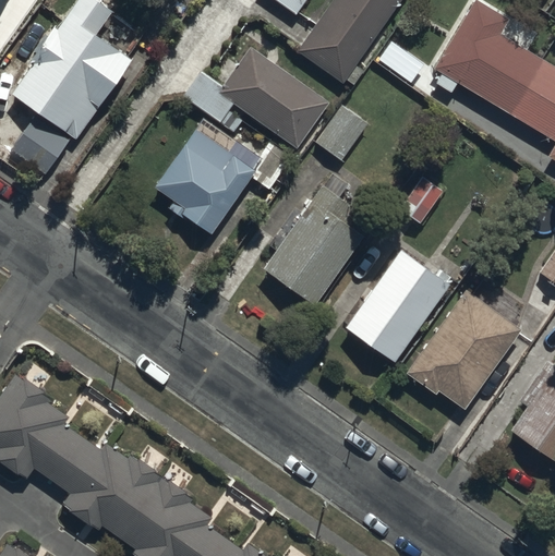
[(11,93),(76,139),(129,64),(93,39),(112,12),(96,0),(77,0),(64,19),(11,93)]
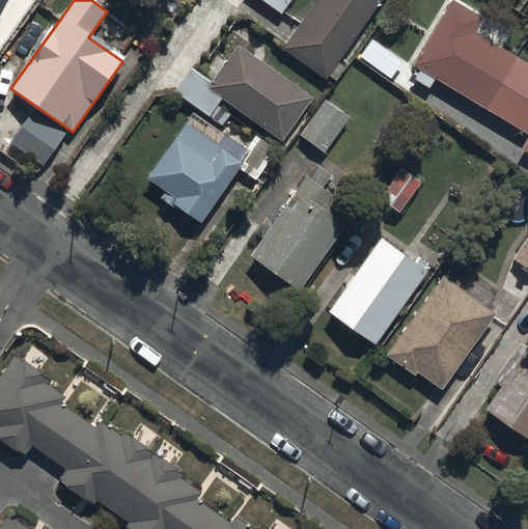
[(312,0),(279,47),(327,81),(384,0),(312,0)]
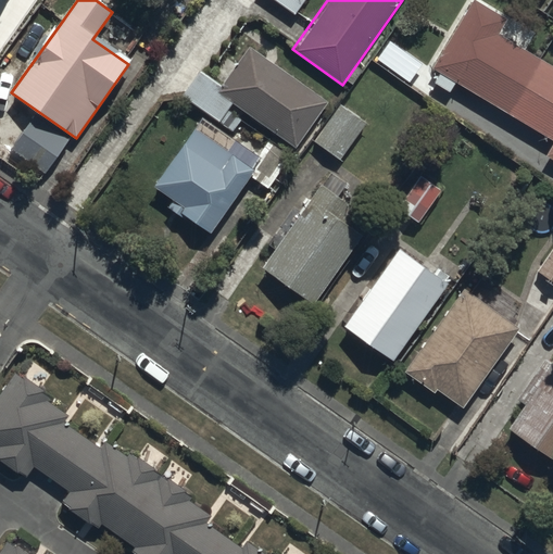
[(552,70),(494,37),(504,21),(470,1),(461,19),(431,70),(552,138),(552,142),(544,159),(552,164),(552,70)]
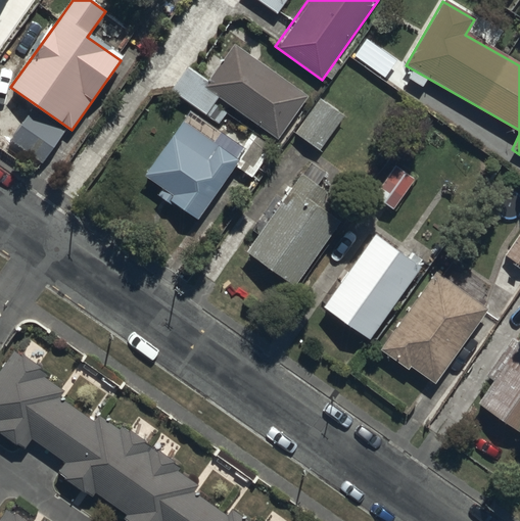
[(234,45),(208,81),(184,63),(167,88),(205,114),(217,98),(277,140),(308,97),(234,45)]
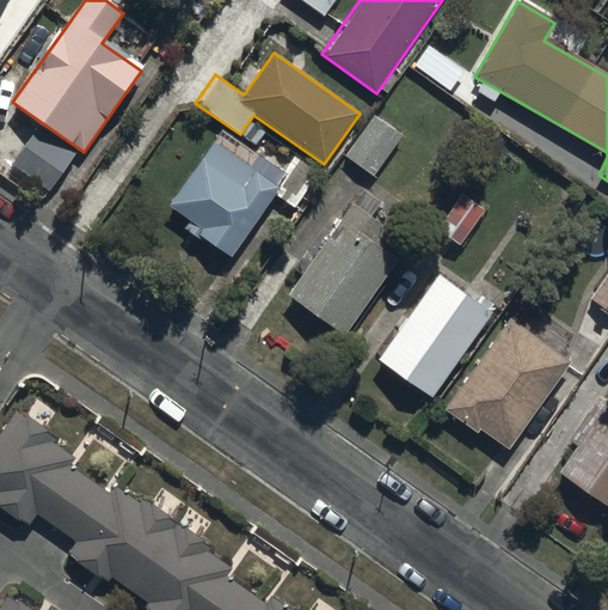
[(374,113),(343,158),(372,178),(403,133),(374,113)]
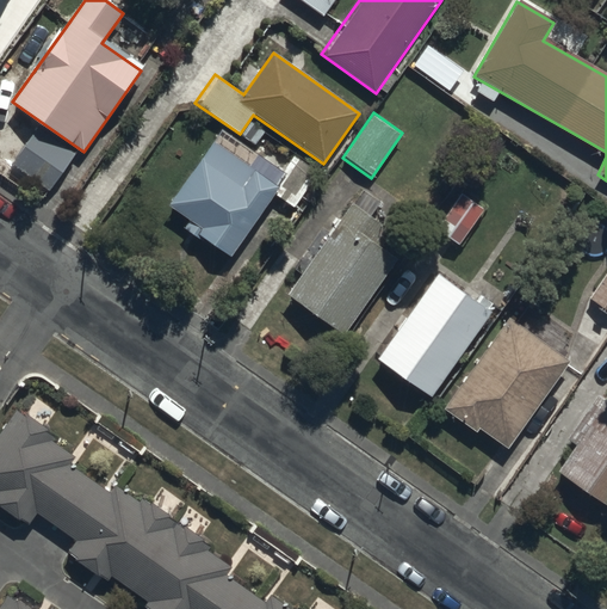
[(31,125),(7,159),(50,189),(74,155),(31,125)]
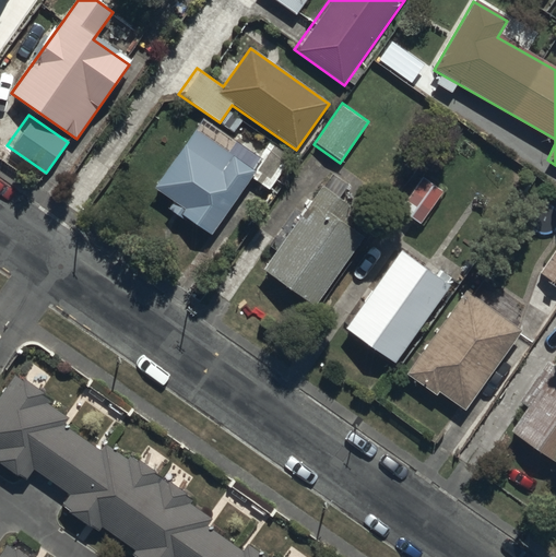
[(255,176),(193,133),(151,193),(212,237),(255,176)]
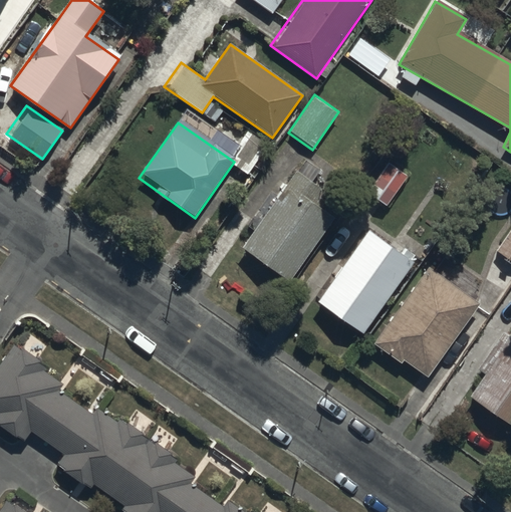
[(362,192),(385,208),(409,173),(387,158),(362,192)]
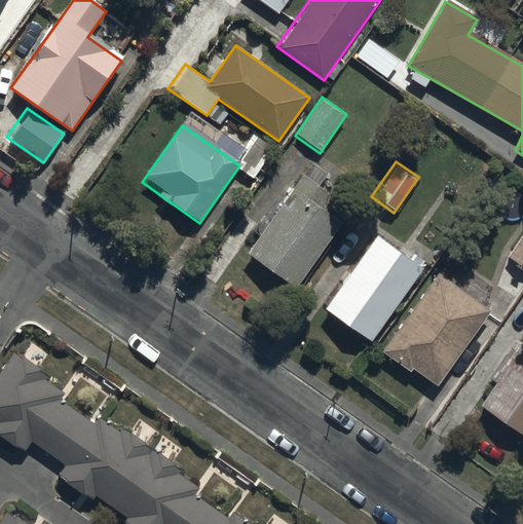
[(243,254),(292,289),(340,221),(323,209),(331,196),(299,174),(290,186),(243,254)]
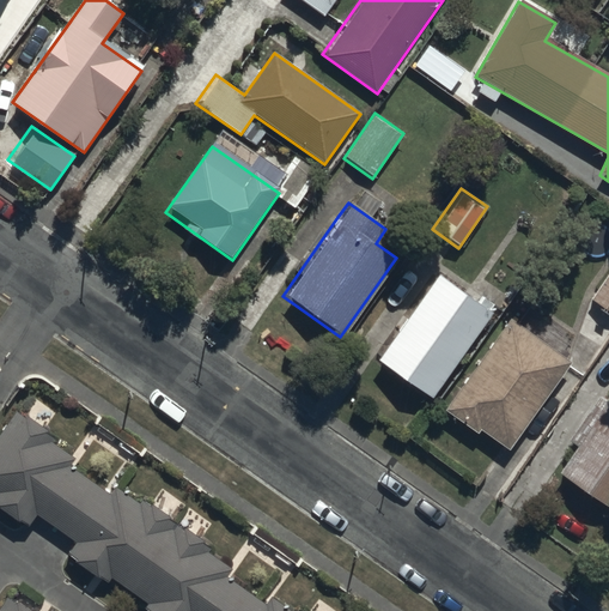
[(608,258),(583,295),(608,313),(608,258)]
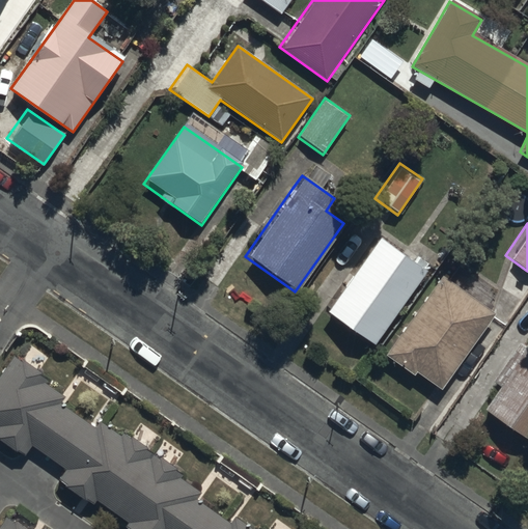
[(328,310),(377,344),(429,271),(380,237),(328,310)]
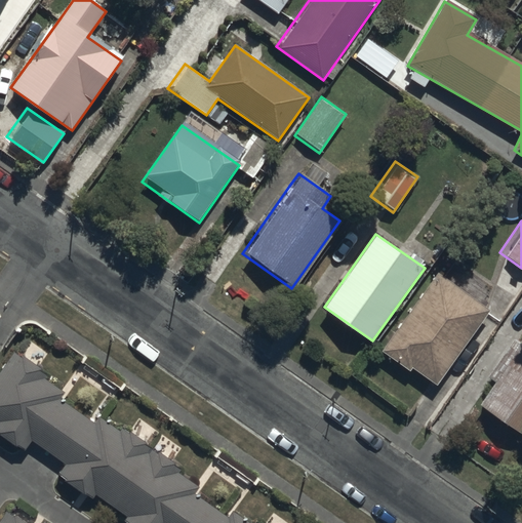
[(382,345),(435,384),(488,308),(434,270),(382,345)]
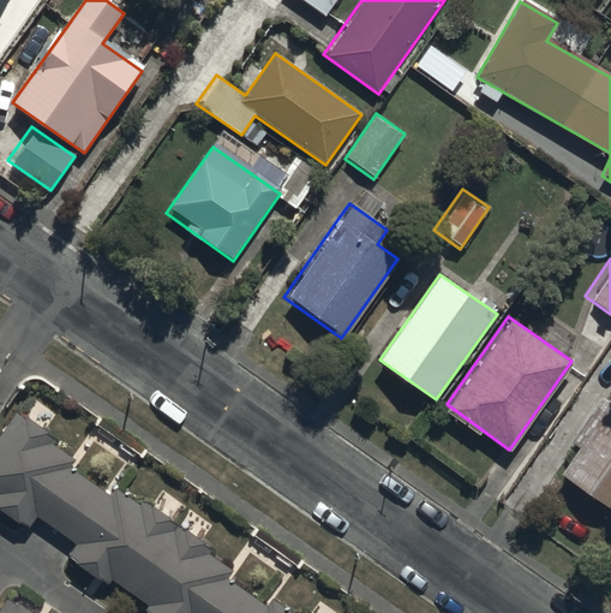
[(304,612),(7,403),(0,414),(0,501),(153,612),(304,612)]
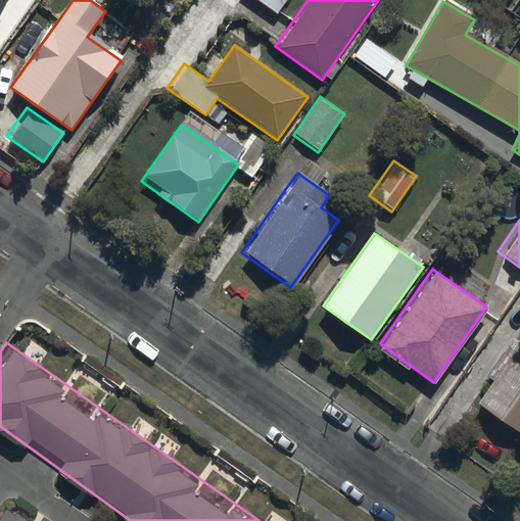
[(519,436),(519,353),(481,409),(519,436)]
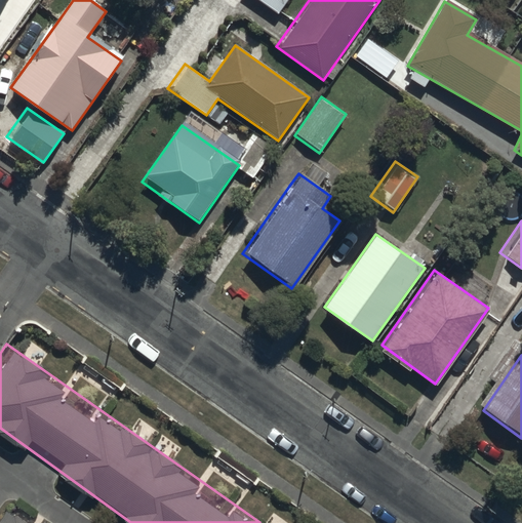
[(0,522),(26,522),(0,505),(0,522)]
